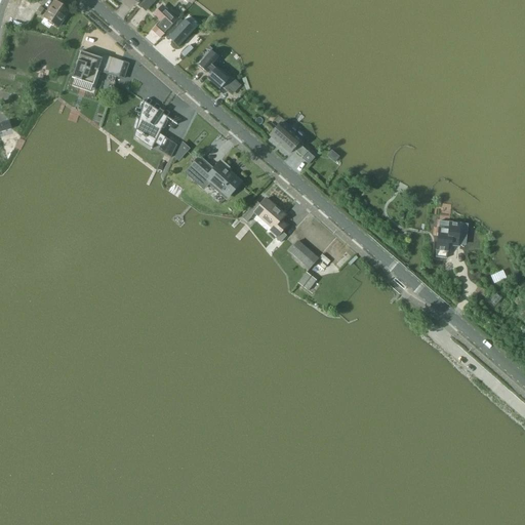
[(146,0),(140,6),(146,11),(156,0),(146,0)]
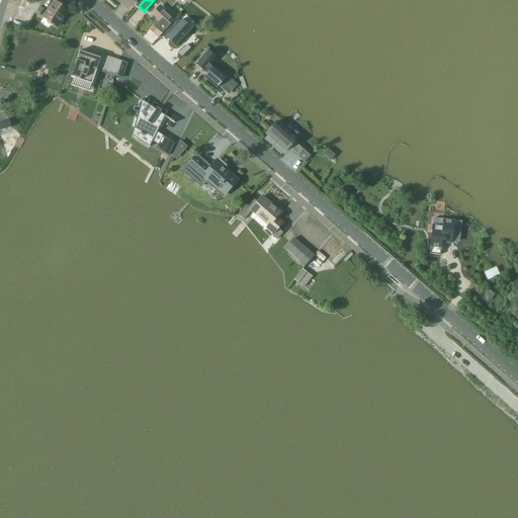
[(57,26),(69,10),(55,1),(44,17),(57,26)]
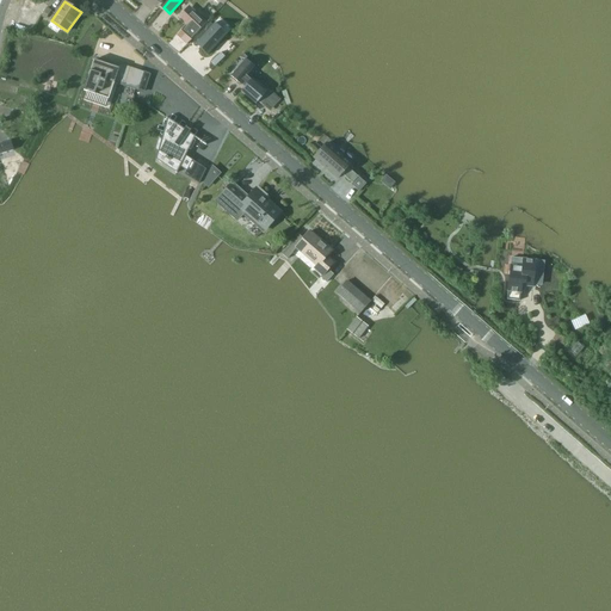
[(186,44),(205,24),(199,19),(196,12),(189,8),(180,18),(187,25),(178,36),(186,44)]
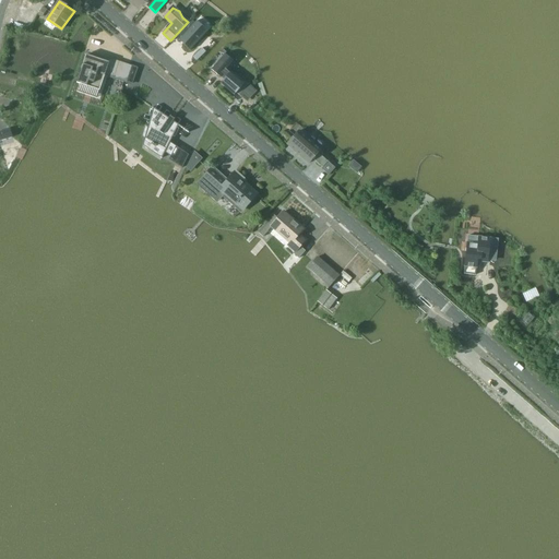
[(197,21),(179,39),(179,40),(180,39),(190,49),(189,50),(190,50),(207,31),(206,31),(205,32),(195,23),(197,21)]
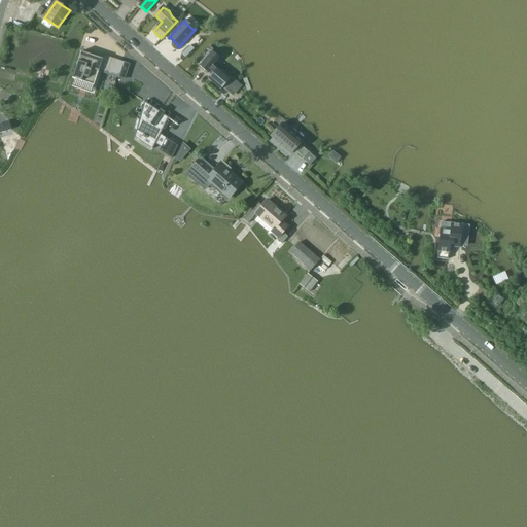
[(204,58),(198,65),(207,73),(209,72),(211,74),(208,78),(220,90),(222,88),(227,92),(237,81),(232,76),(231,77),(218,67),(215,65),(220,59),(211,50),(204,58)]
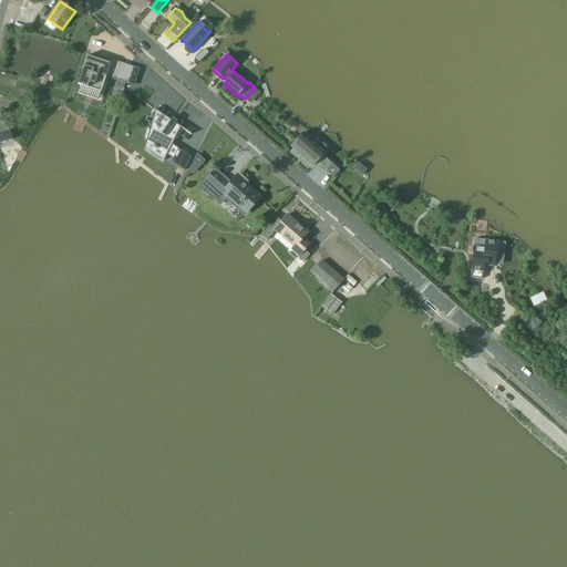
[(116,76),(121,62),(111,59),(110,63),(88,55),(78,84),(100,92),(106,73),(116,76)]
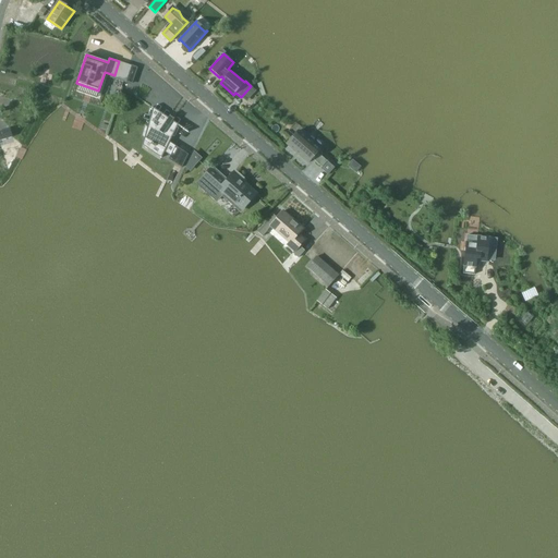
[(131,65),(128,76),(126,79),(133,81),(137,68),(131,65)]
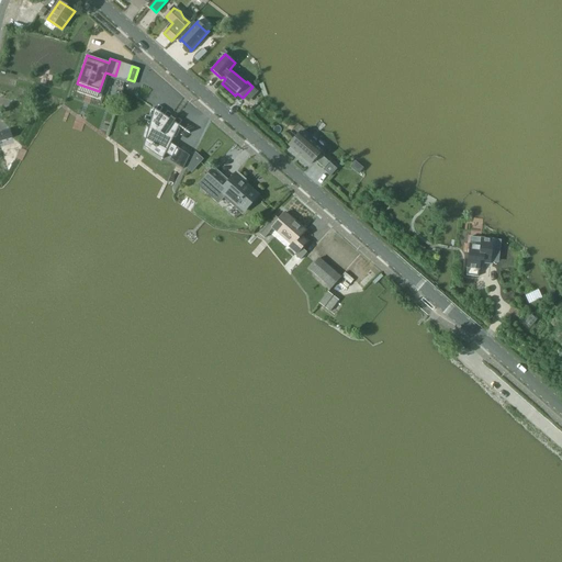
[(155,114),(142,142),(166,163),(180,134),(155,114)]
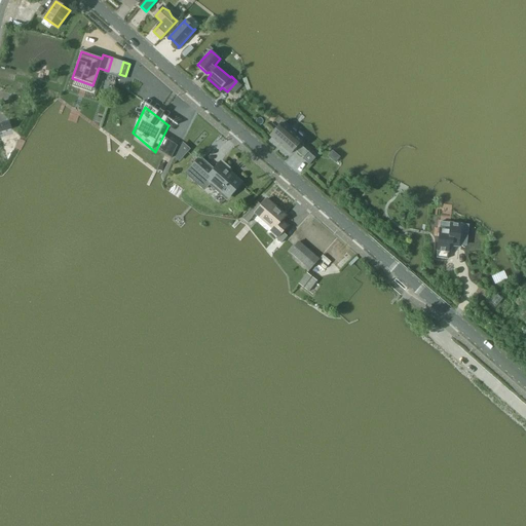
[(282,123),(270,137),(290,154),(294,150),(304,158),(308,153),(299,145),(301,142),(282,123)]
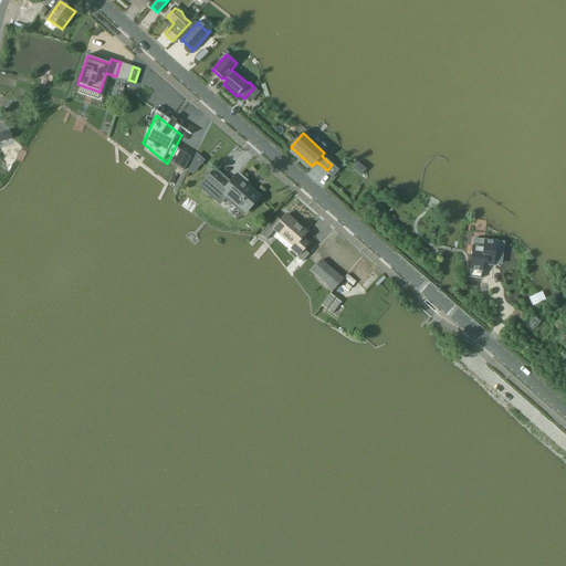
[(11,136),(0,138),(0,148),(13,145),(11,136)]
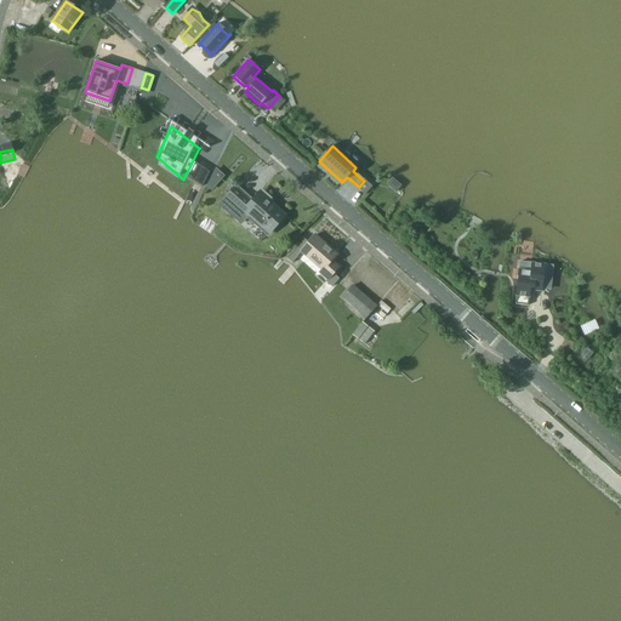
[(209,184),(211,188),(222,176),(216,170),(209,184)]
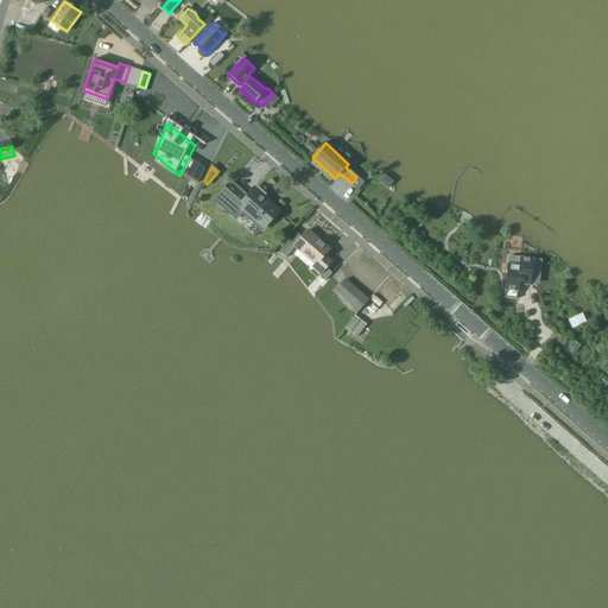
[(225,187),(213,201),(235,221),(242,214),(263,232),(272,220),(280,211),(265,197),(266,196),(259,190),(257,194),(253,190),(247,196),(230,181),(225,187)]
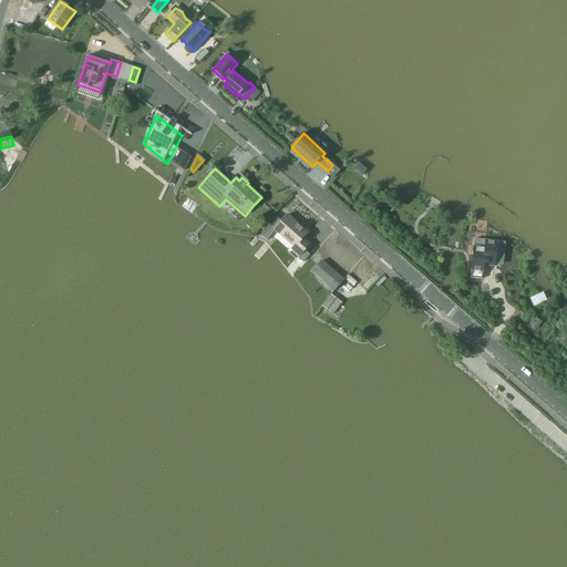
[(277,218),(261,236),(267,240),(275,232),(292,247),(291,248),(299,256),(297,258),(302,263),(309,256),(303,250),(309,244),(302,238),(308,232),(288,215),(281,222),(277,218)]
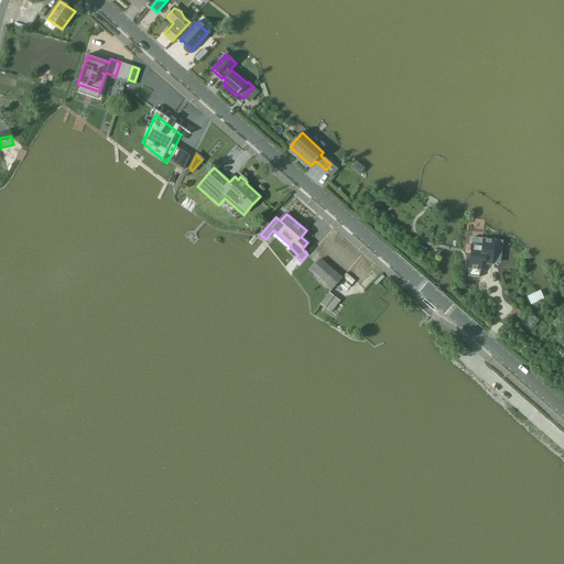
[(491,264),(494,240),(483,239),(481,246),(472,245),(468,275),(479,278),(480,264),(491,264)]
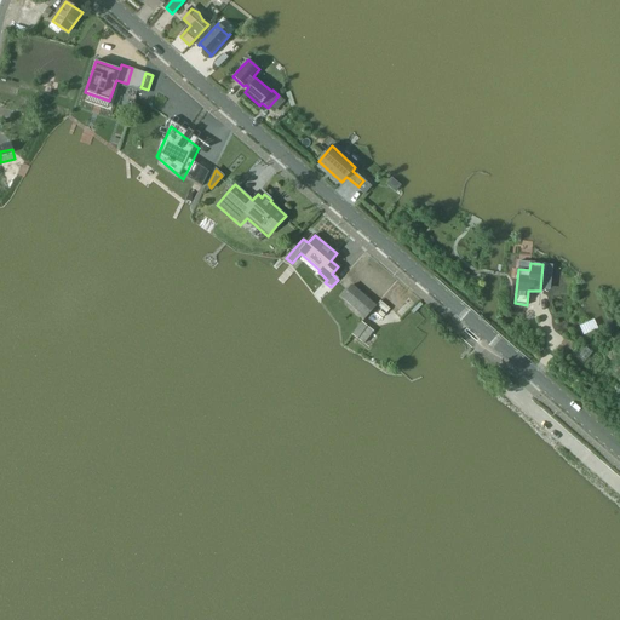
[(366,317),(375,305),(352,285),(342,297),(366,317)]
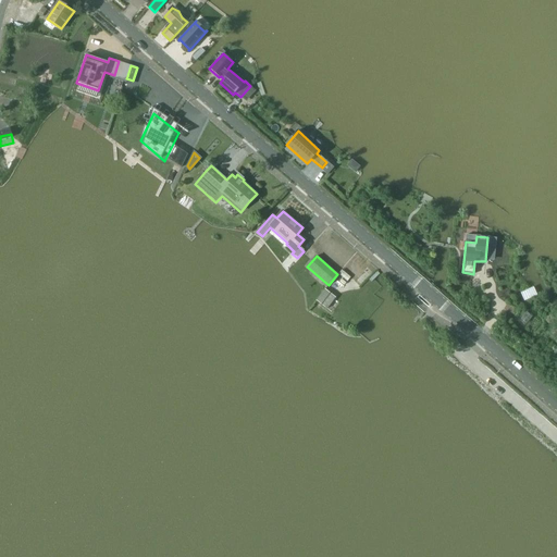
[(335,297),(330,294),(324,289),(316,300),(321,305),(326,309),(335,297)]
